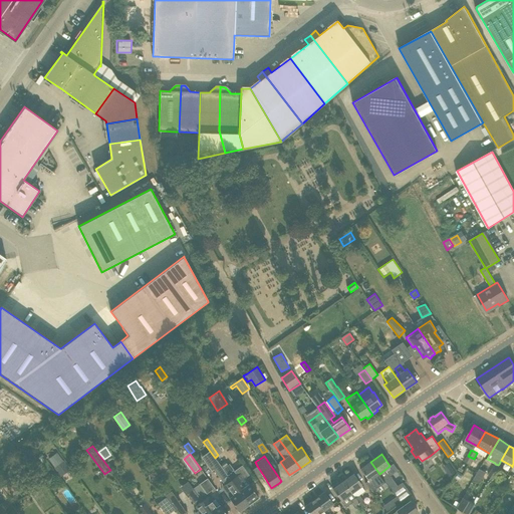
[(470,465),(474,459),(468,456),(464,462),(470,465)]
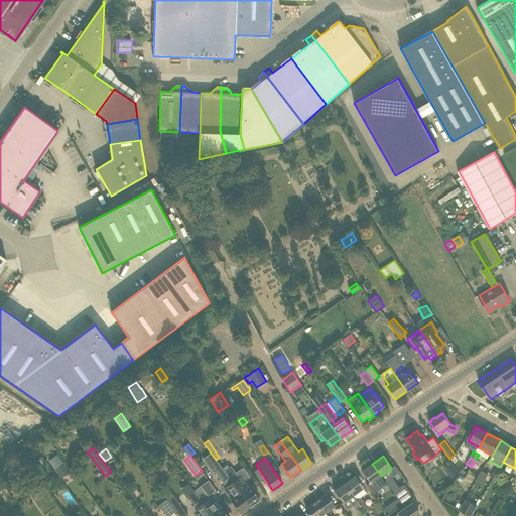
[(220,466),(221,466),(224,471),(229,467),(225,462),(220,466)]
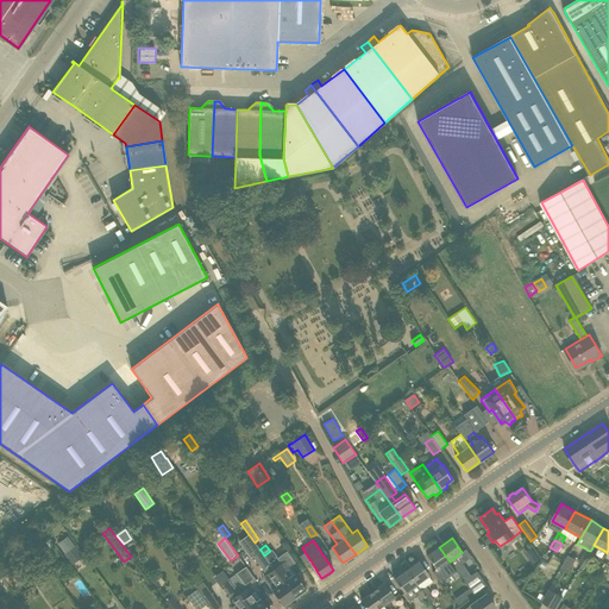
[(74,548),(67,554),(74,562),(80,557),(79,554),(82,552),(77,547),(75,550),(74,548)]
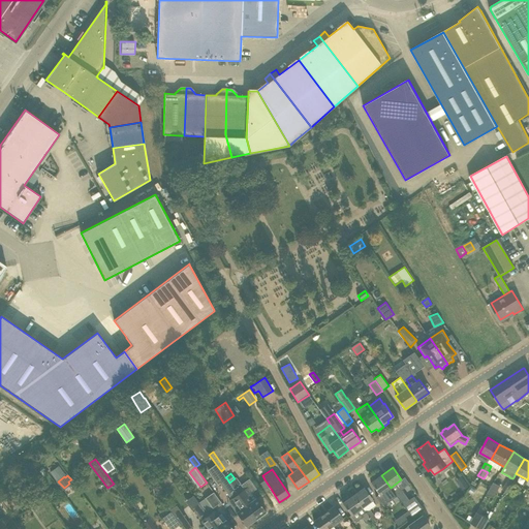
[(391,488),(381,475),(371,483),(379,495),(376,497),(382,506),(397,496),(394,493),(394,492),(391,488)]
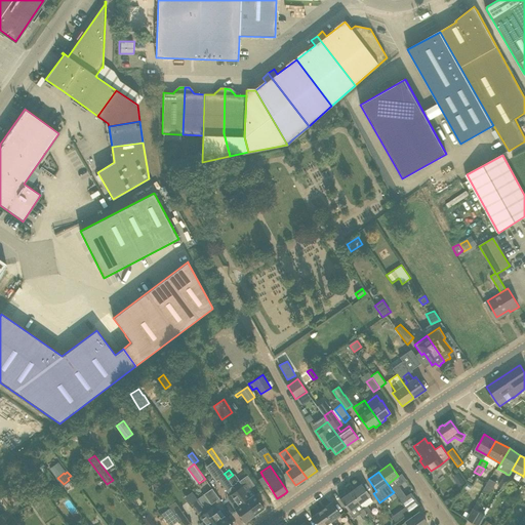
[(227,497),(244,522),(254,515),(228,479),(225,474),(217,479),(230,495),(227,497)]
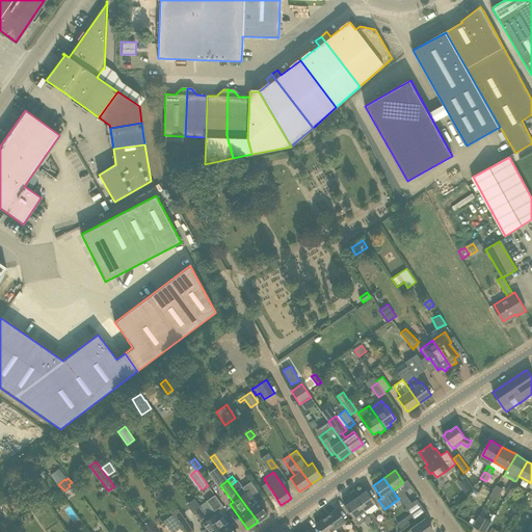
[(267,514),(253,495),(249,489),(245,493),(242,487),(243,487),(238,480),(236,481),(231,485),(258,522),(267,514)]
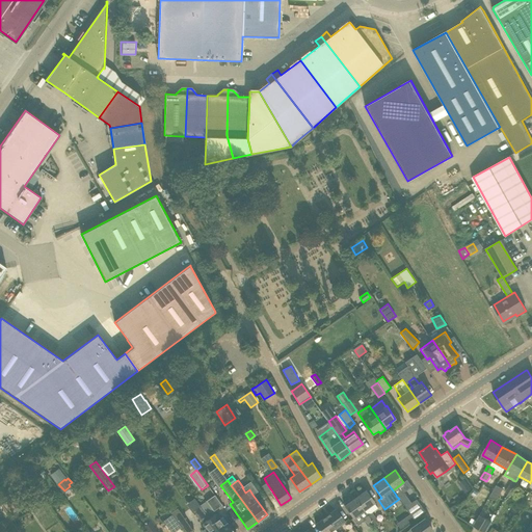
[(509,486),(514,489),(519,483),(515,481),(512,480),(509,486)]
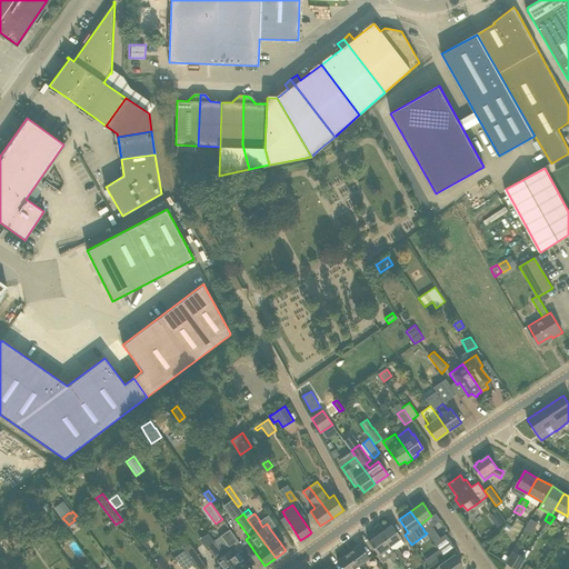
[(291,526),(285,516),(280,520),(286,529),(291,526)]
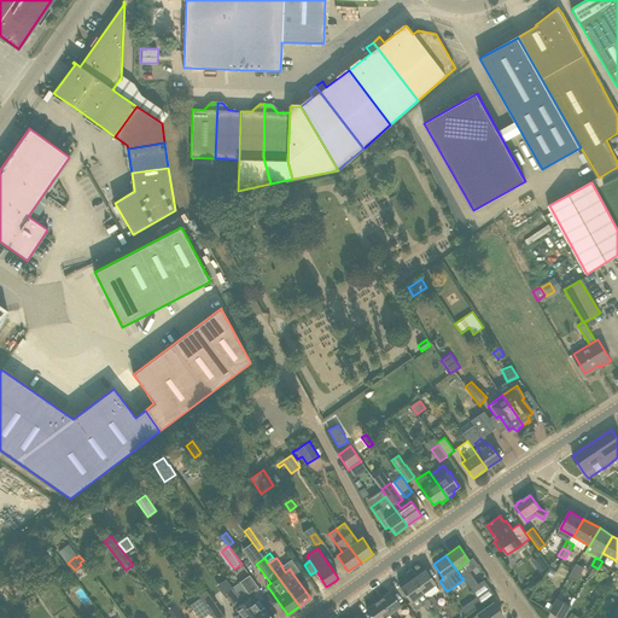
[(544,563),(537,567),(541,573),(548,569),(544,563)]
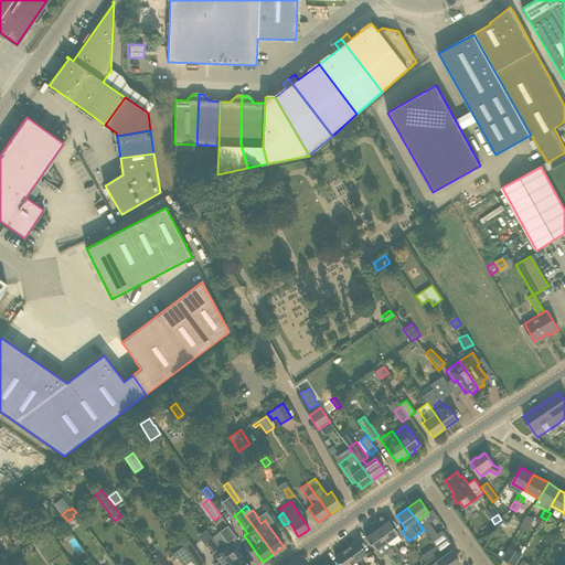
[(526,515),(520,526),(528,531),(534,520),(526,515)]
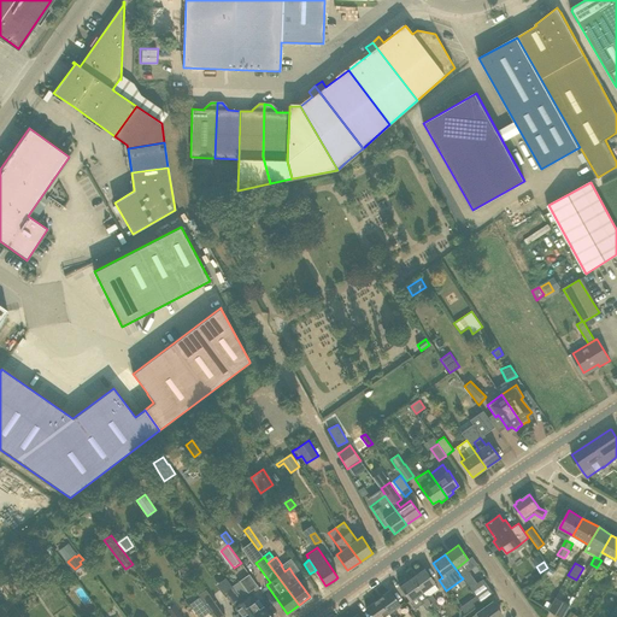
[(456,569),(459,574),(464,571),(465,570),(462,564),(456,569)]
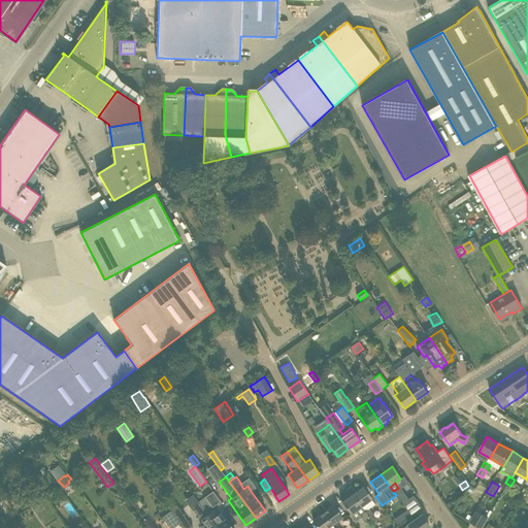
[(507,492),(510,486),(505,483),(501,489),(507,492)]
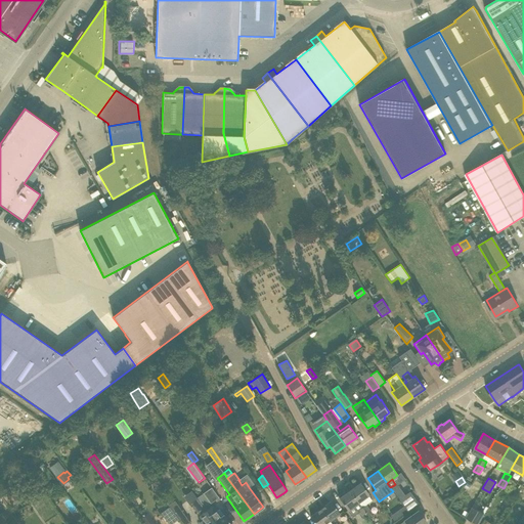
[(358,503),(369,495),(360,483),(350,490),(358,503)]
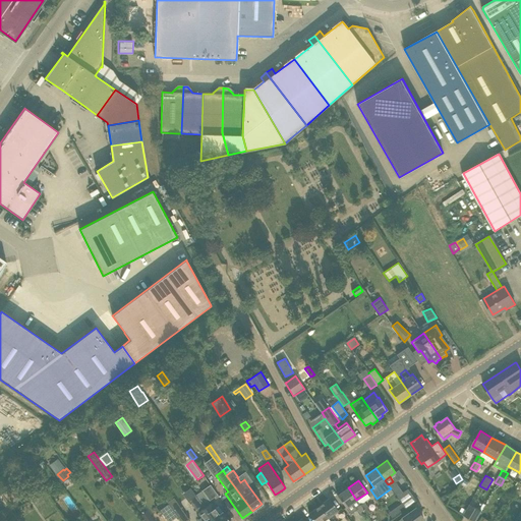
[(405,510),(416,503),(411,497),(405,501),(392,482),(388,484),(388,485),(391,488),(392,490),(401,504),(405,509),(405,510)]
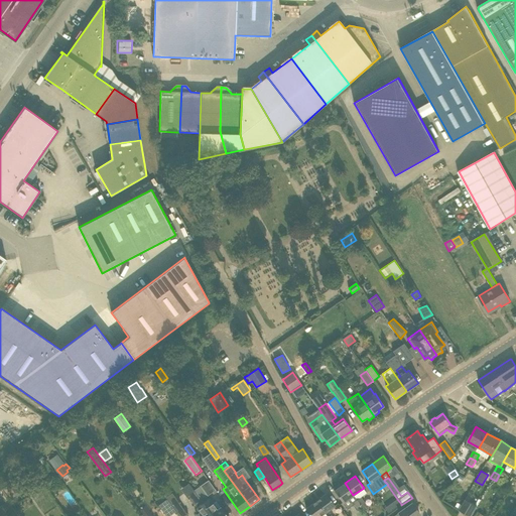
[(212,515),(227,515),(216,501),(213,503),(208,496),(216,490),(209,481),(201,486),(194,491),(212,515)]
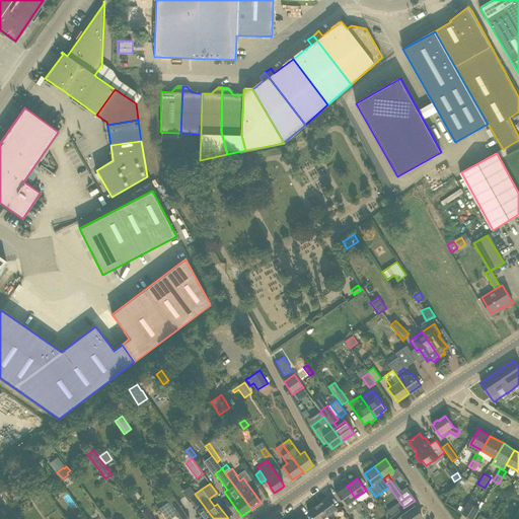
[(344,506),(345,506),(349,512),(356,507),(358,511),(363,508),(359,503),(355,498),(347,486),(336,494),(344,506)]
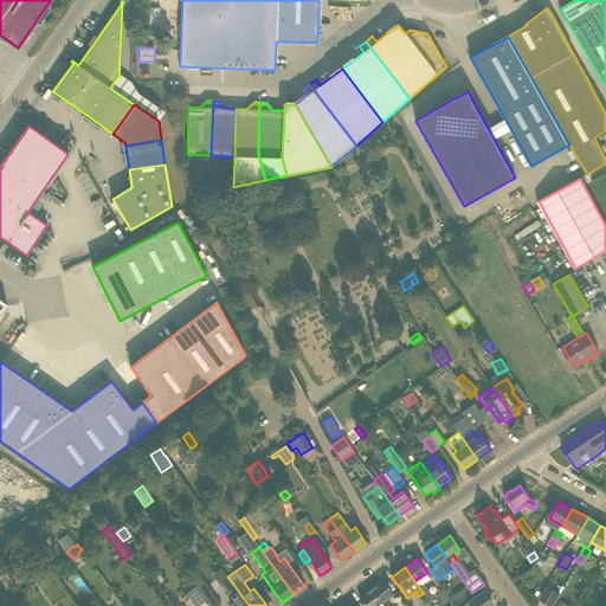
[(14,575),(20,584),(31,577),(25,568),(14,575)]
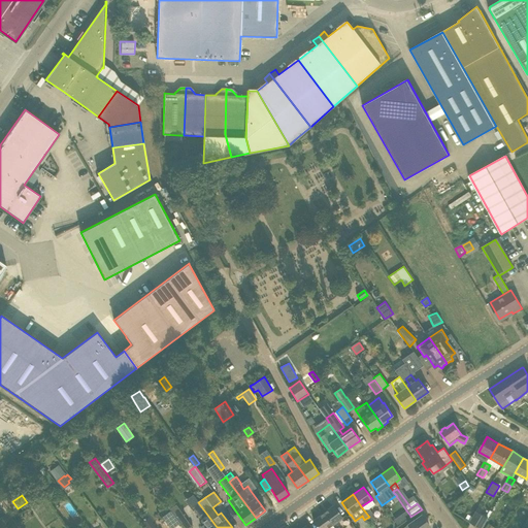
[(201,527),(217,527),(198,502),(192,506),(204,524),(201,527)]
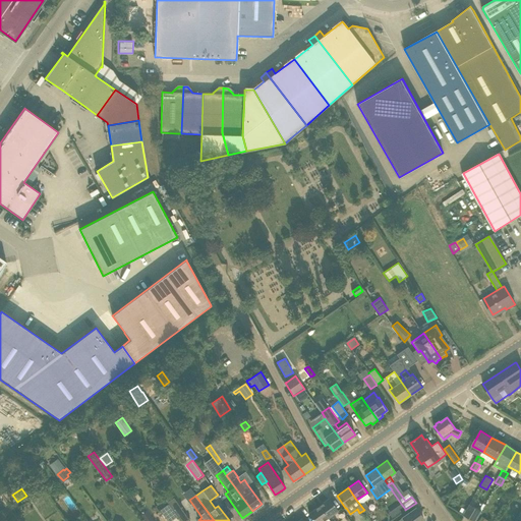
[(168,503),(169,504),(178,516),(180,520),(186,520),(189,520),(180,507),(174,498),(168,503)]
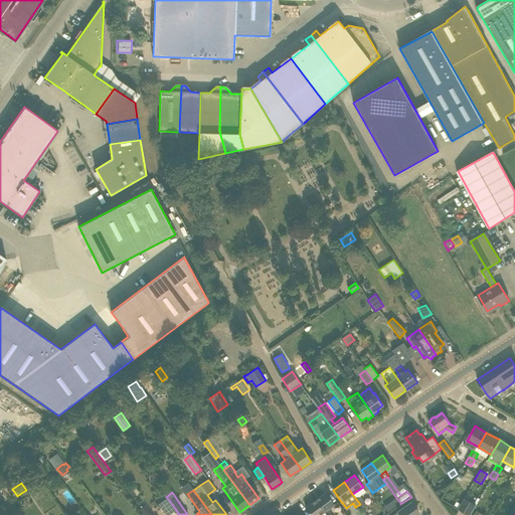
[(334,505),(326,493),(316,500),(324,512),(334,505)]
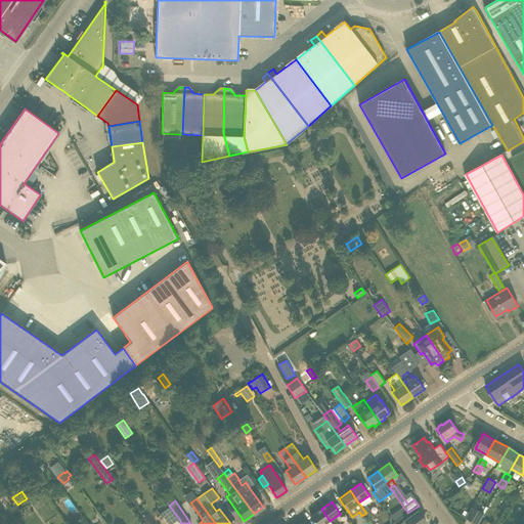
[(170,507),(161,514),(168,523),(172,523),(179,519),(170,507)]
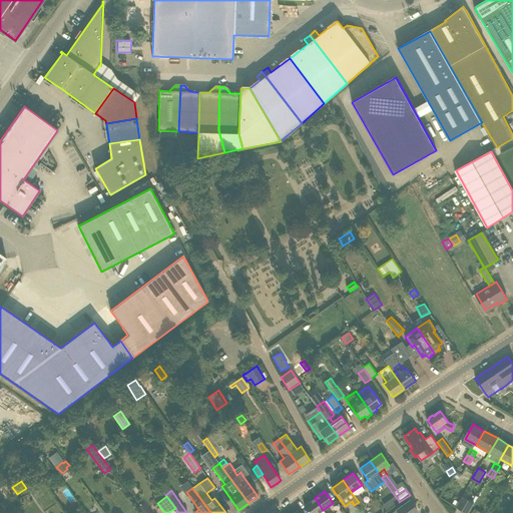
[(399,501),(395,496),(388,501),(391,506),(399,501)]
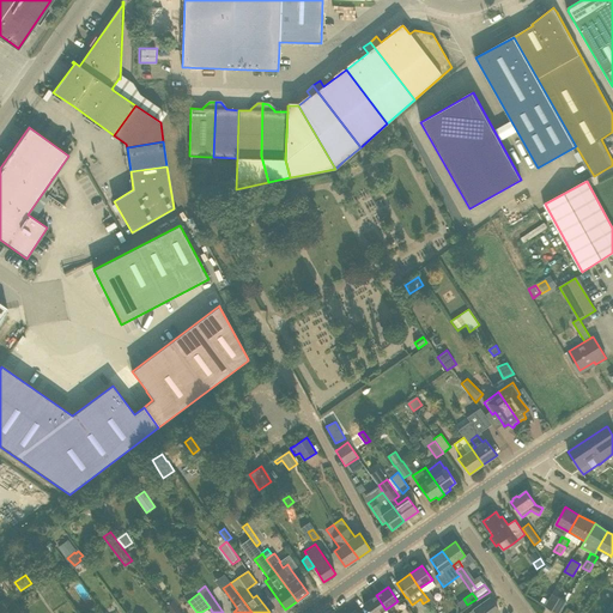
[(545,606),(553,612),(556,612),(559,612),(566,602),(558,598),(553,594),(548,600),(546,605),(545,606)]
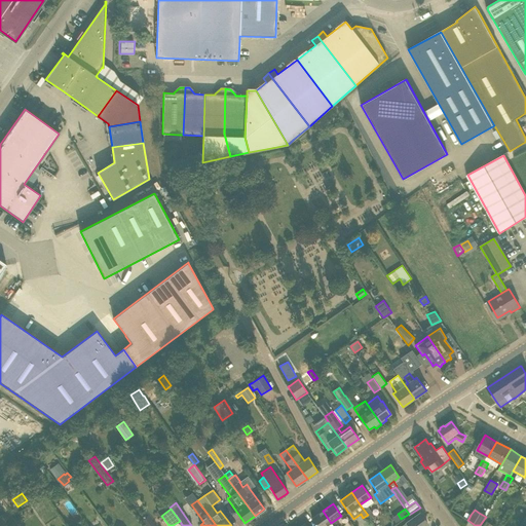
[(323,511),(311,519),(316,525),(327,525),(331,523),(323,511)]
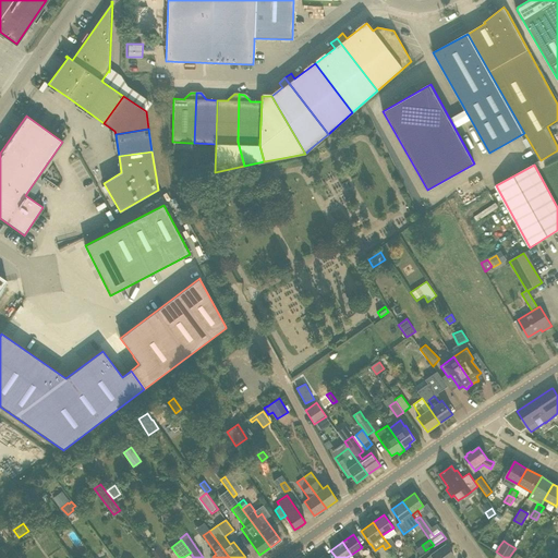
[(451,557),(453,557),(446,544),(425,557),(451,557)]
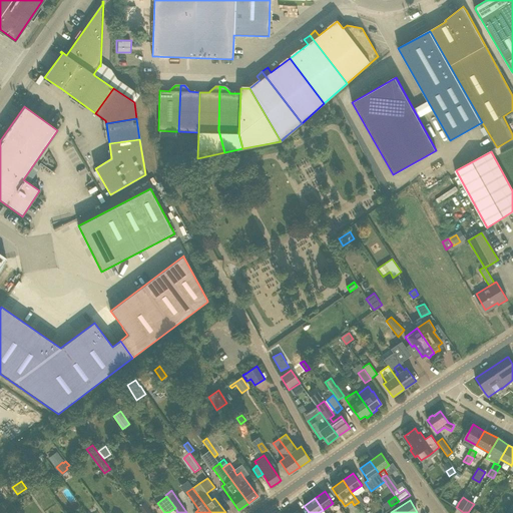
[(137,507),(141,512),(144,512),(149,509),(144,502),(137,507)]
